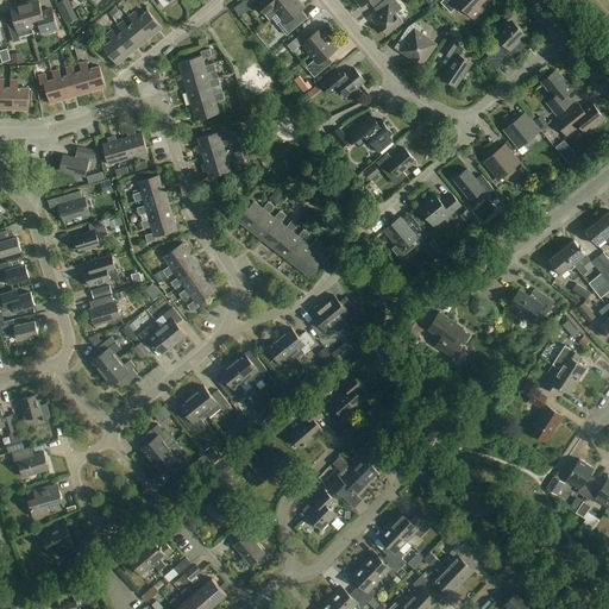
[(30,19),(32,27),(39,25),(43,35),(55,31),(51,19),(49,11),(42,12),(39,0),(25,5),(30,19)]
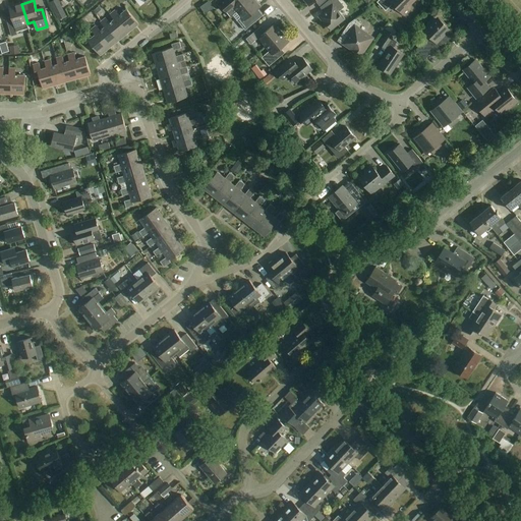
[(66,16),(58,0),(54,0),(51,2),(59,20),(66,16)]
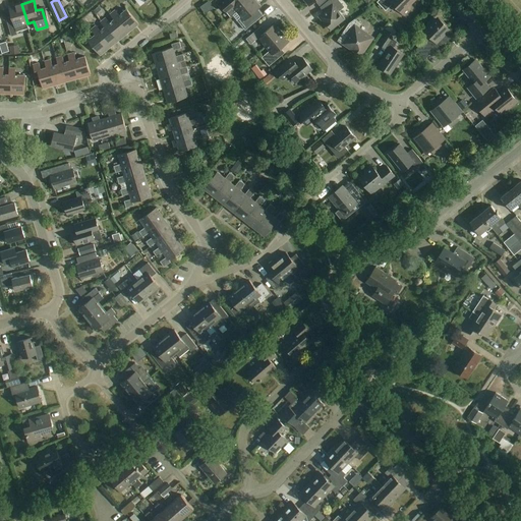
[(237,12),(251,0),(223,0),(220,3),(231,17),(237,12)]
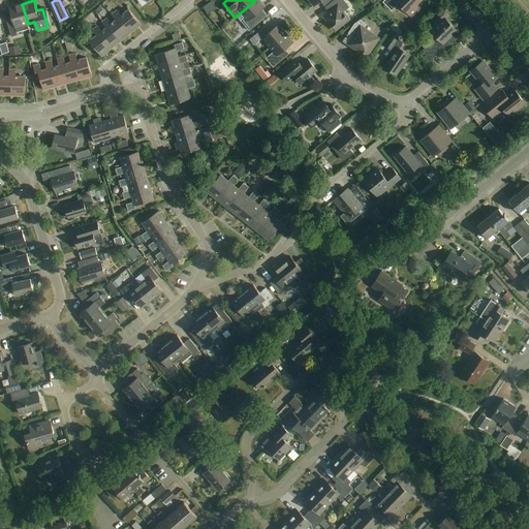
[(265,7),(257,0),(255,0),(241,12),(245,17),(241,21),(249,31),(261,21),(256,14),(265,7)]
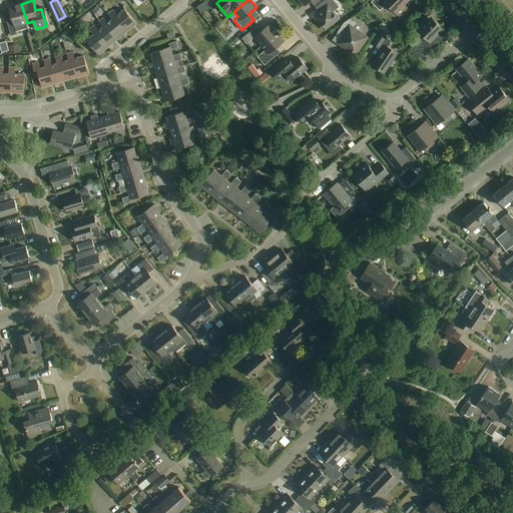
[(373,0),(372,2),(380,11),(387,4),(398,15),(404,10),(402,8),(409,0),(373,0)]
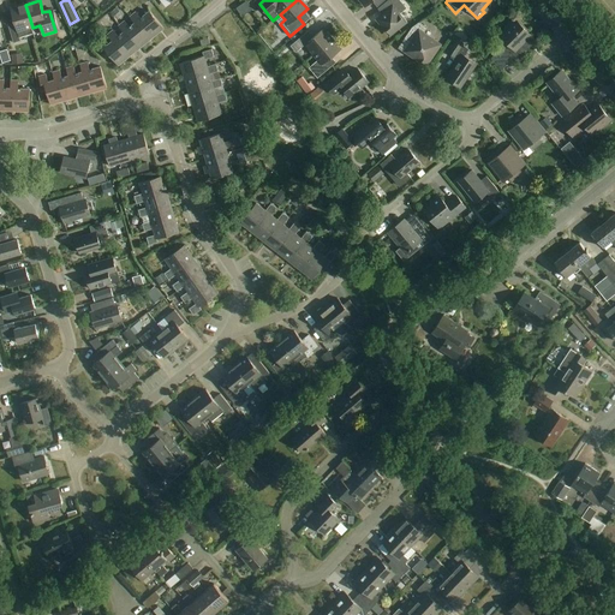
[(406,9),(400,1),(378,19),(390,35),(405,23),(399,15),(406,9)]
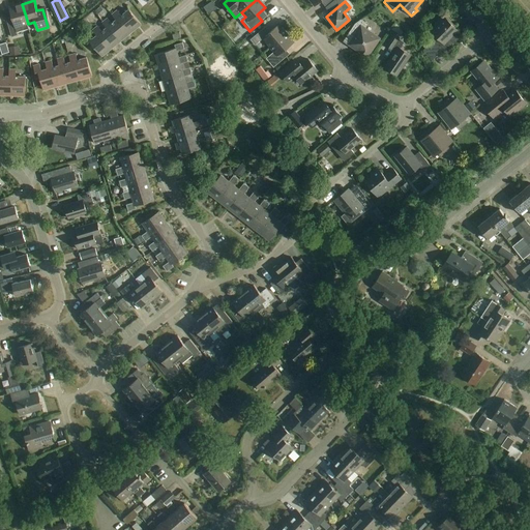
[(28,24),(22,4),(9,7),(10,8),(2,10),(4,20),(6,20),(11,37),(18,35),(17,32),(29,29),(28,24)]
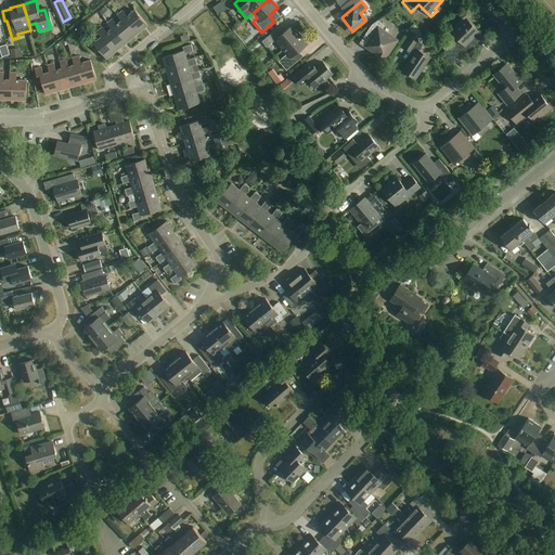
[(125,18),(138,34),(147,26),(136,10),(127,16),(123,11),(117,15),(121,21),(125,18)]
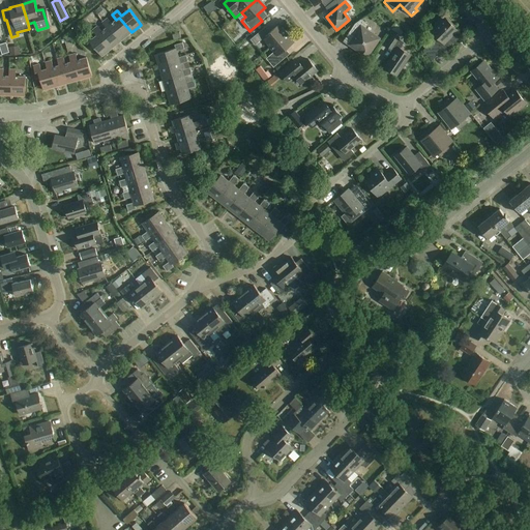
[(434,40),(423,51),(433,60),(443,50),(445,53),(462,36),(458,31),(459,31),(450,23),(451,22),(445,16),(438,22),(439,23),(431,31),(437,37),(434,40)]
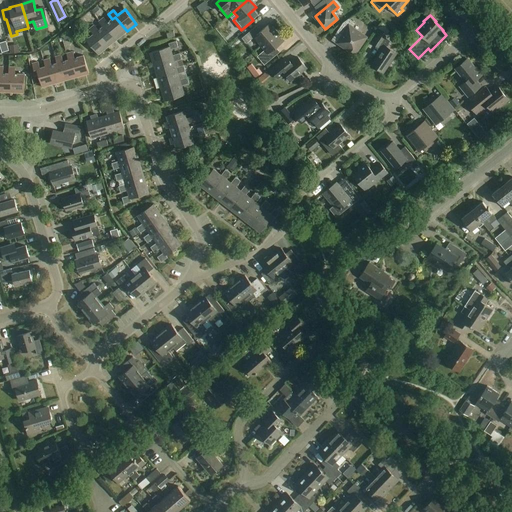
[(117,39),(127,31),(115,17),(112,19),(108,23),(104,18),(99,22),(103,27),(106,24),(117,39)]
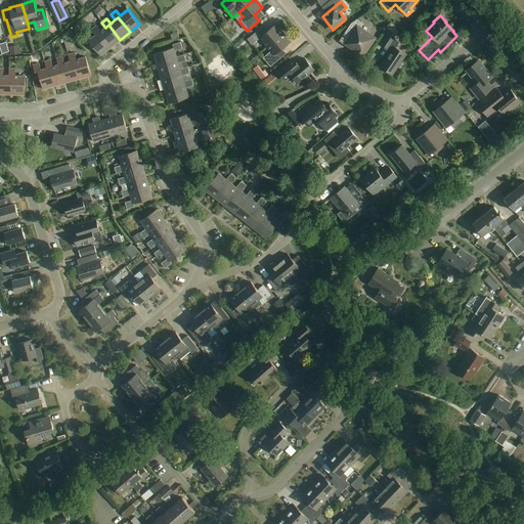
[(363,25),(357,19),(352,24),(346,33),(351,37),(347,44),(362,54),(374,38),(373,38),(374,36),(367,32),(366,34),(360,30),(363,25)]
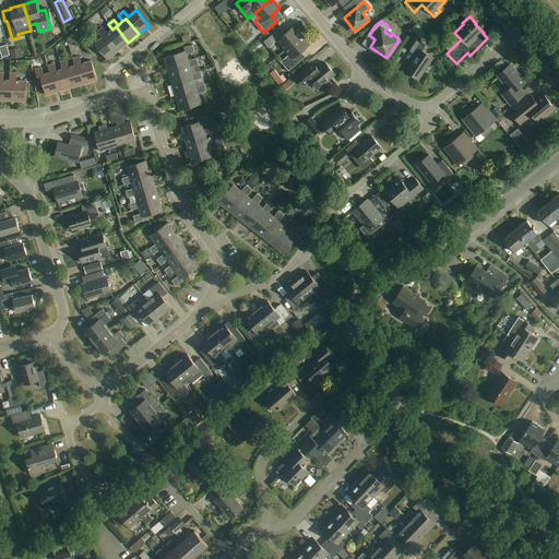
[(105,35),(118,51),(128,43),(116,26),(113,30),(108,33),(104,27),(97,32),(102,37),(105,35)]
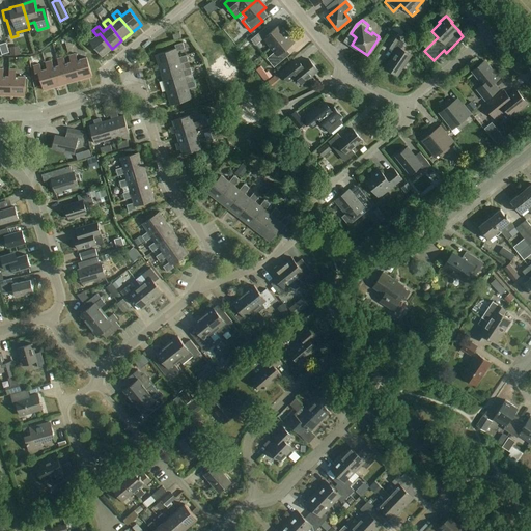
[(271,47),(287,33),(280,25),(272,32),(267,26),(251,39),(255,46),(263,38),(271,47)]
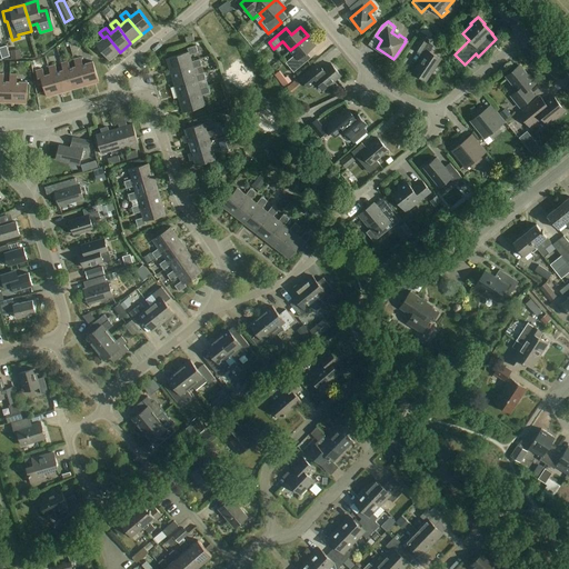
[(110,60),(120,52),(107,36),(103,38),(99,42),(95,37),(89,41),(93,47),(97,45),(110,60)]
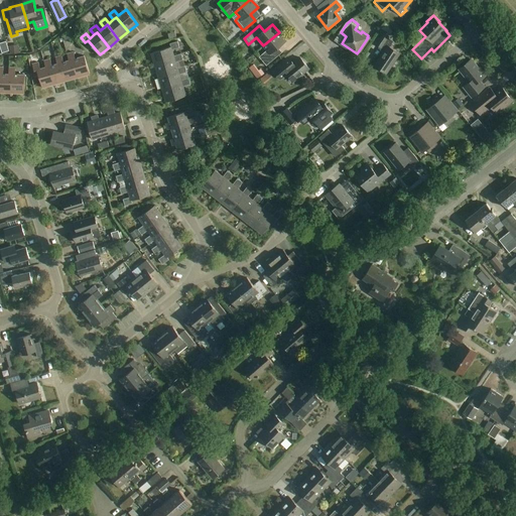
[(286,41),(279,32),(263,45),(267,50),(259,57),(266,66),(282,52),(278,48),(286,41)]
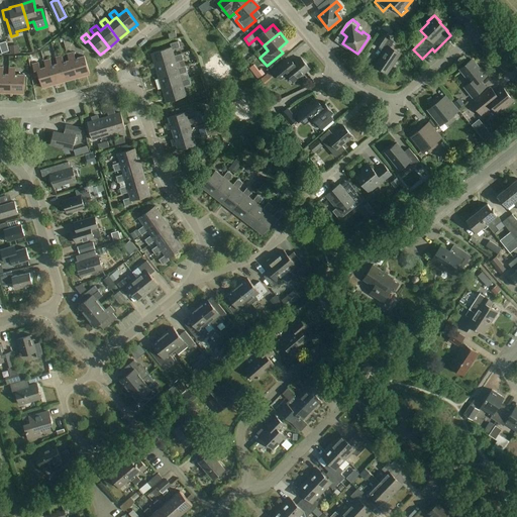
[(401,55),(391,47),(394,41),(389,38),(390,37),(384,33),(377,44),(383,48),(383,47),(386,49),(375,66),(388,74),(401,55)]
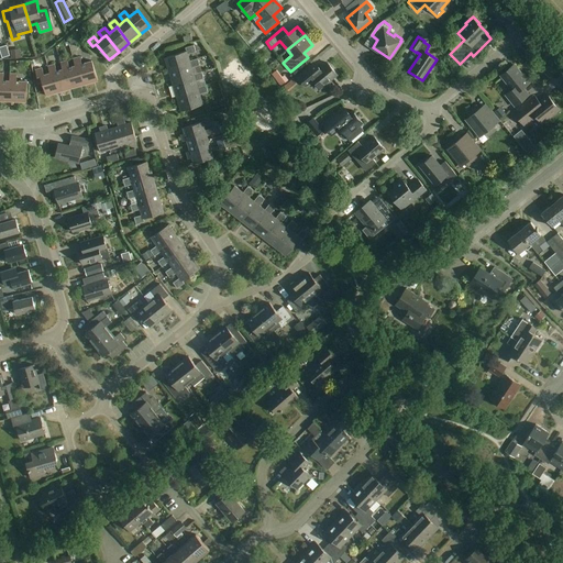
[(165,58),(168,72),(199,62),(198,58),(190,61),(188,55),(196,52),(194,45),(186,47),(187,52),(165,58)]
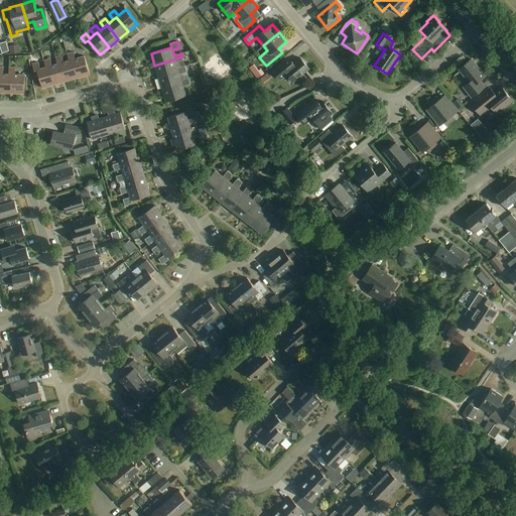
[(6,42),(0,44),(0,45),(3,53),(9,51),(6,42)]
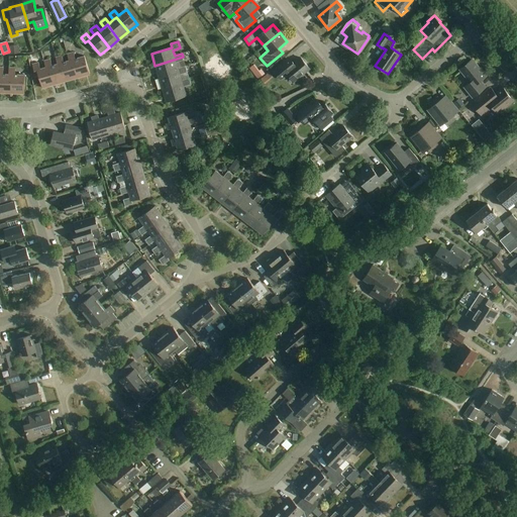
[(10,47),(12,55),(22,53),(20,45),(10,47)]
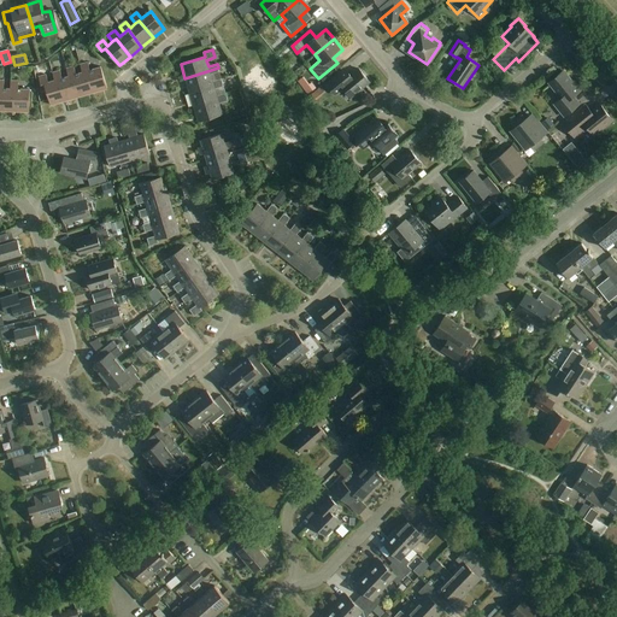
[(81,65),(82,72),(87,71),(93,93),(107,89),(101,68),(90,70),(88,63),(81,65)]
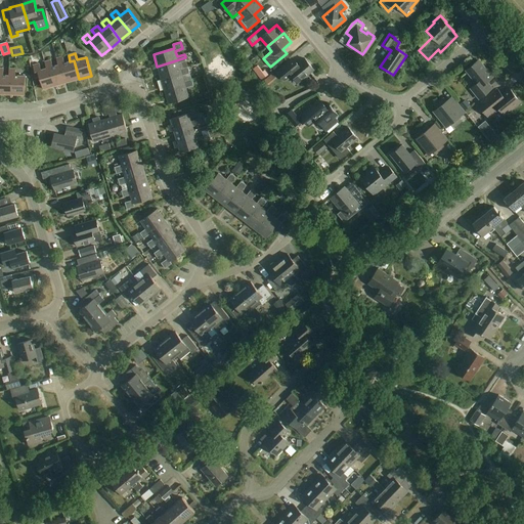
[(68,82),(79,79),(74,60),(70,61),(64,63),(63,57),(56,58),(58,66),(61,63),(68,82)]
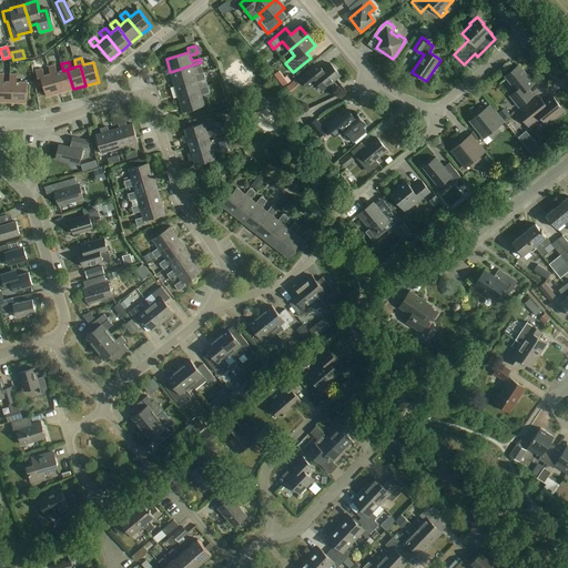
[(170,72),(174,85),(205,77),(204,72),(196,74),(194,69),(202,66),(201,62),(170,72)]
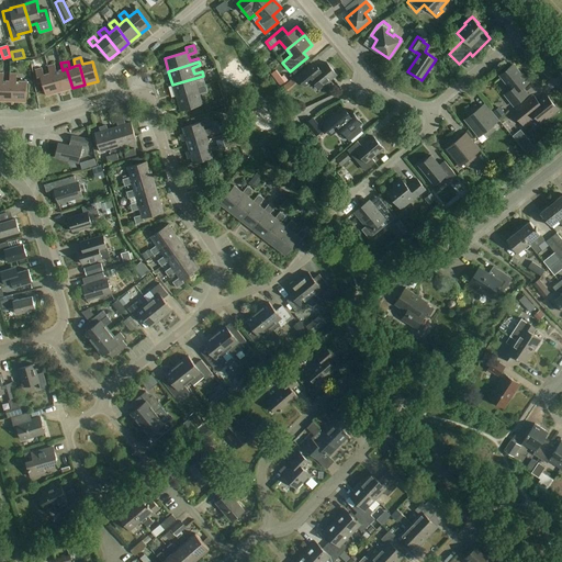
[(304,85),(312,79),(321,89),(337,75),(327,63),(321,69),(315,63),(310,67),(298,77),(304,85)]
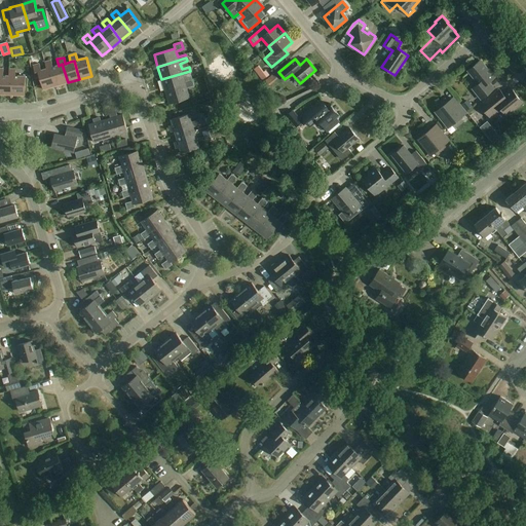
[(50,68),(55,86),(68,82),(62,64),(59,66),(53,67),(51,61),(45,63),(46,69),(50,68)]
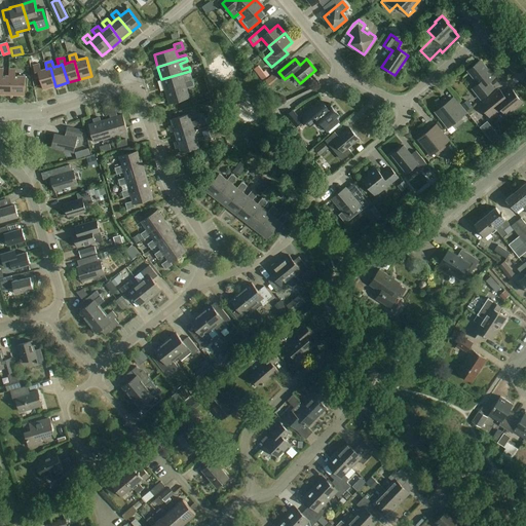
[(490,72),(481,61),(474,67),(475,68),(470,73),(479,84),(473,88),(481,100),(494,88),(489,82),(495,77),(491,72),(490,72)]
